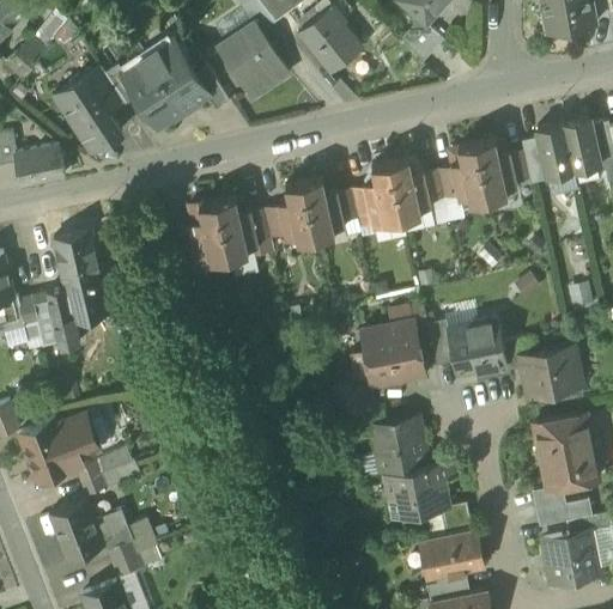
[(0,0),(0,42),(34,6),(26,0),(0,0)]
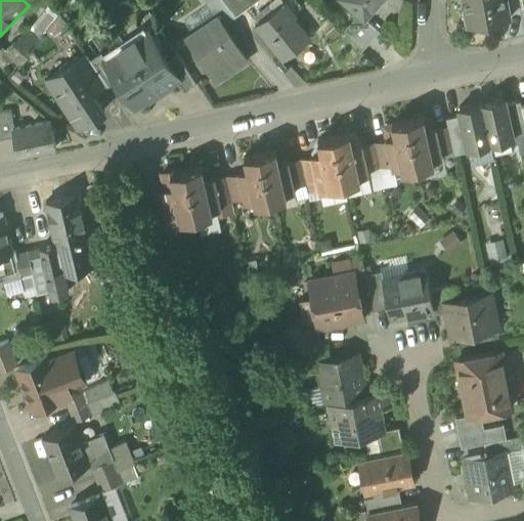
[(224,27),(235,19),(219,0),(216,0),(209,6),(218,18),(224,27)]
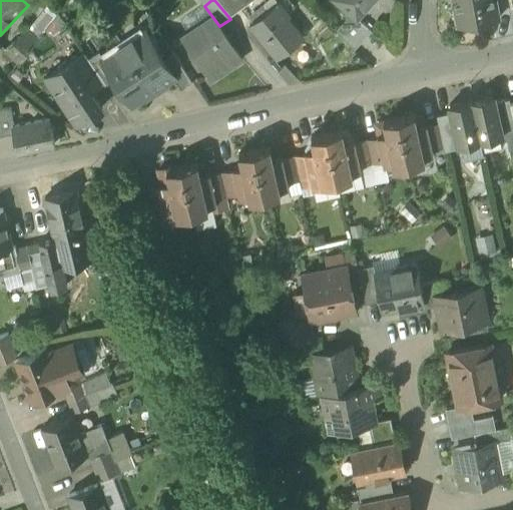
[(214,0),(230,19),(257,0),(214,0)]
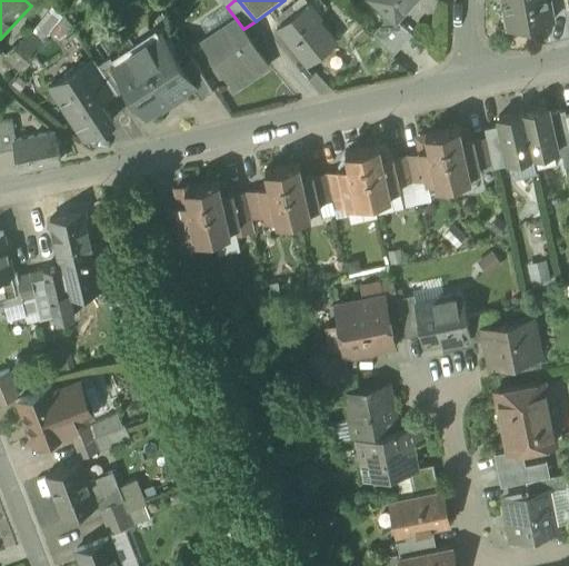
[(313,0),(306,8),(318,23),(319,23),(329,15),(317,0),(313,0)]
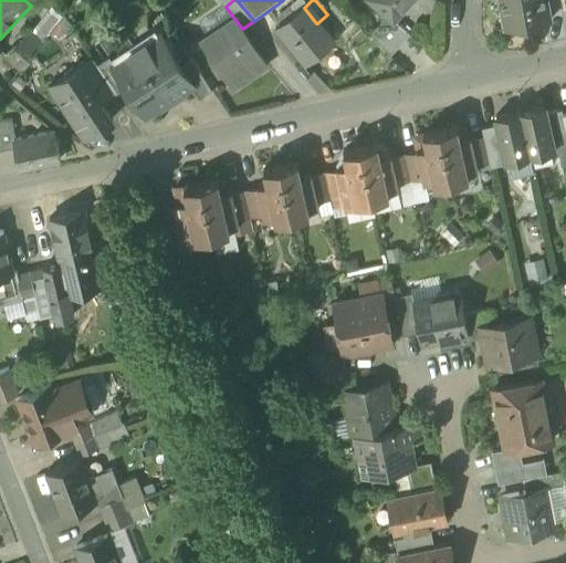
[(367,0),(387,18),(394,23),(394,22),(413,0),(367,0)]
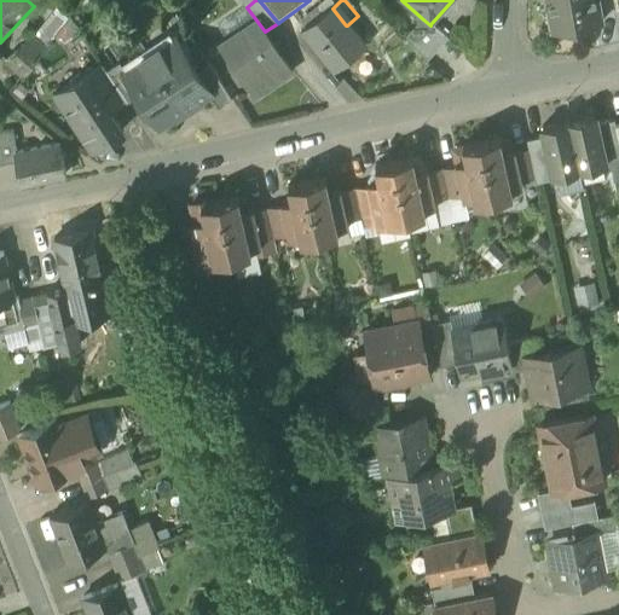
[(545,0),(551,35),(602,25),(597,0),(545,0)]
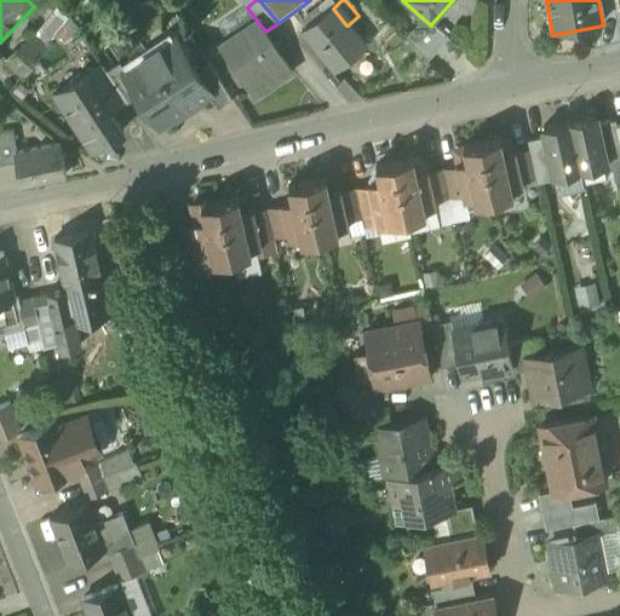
[(302,33),(336,73),(367,49),(348,26),(346,26),(333,9),(302,33)]
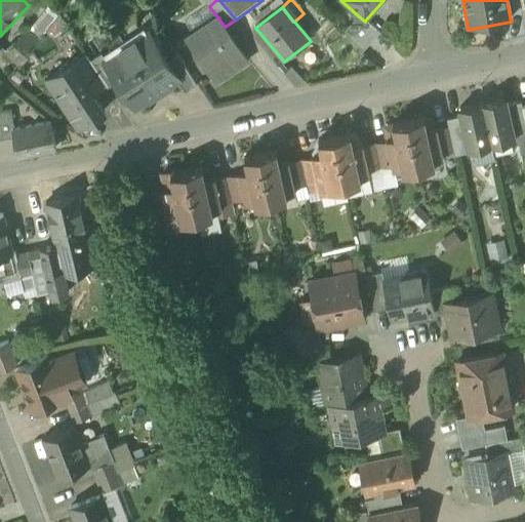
[(50,11),(31,36),(34,38),(38,42),(58,17),(50,11)]
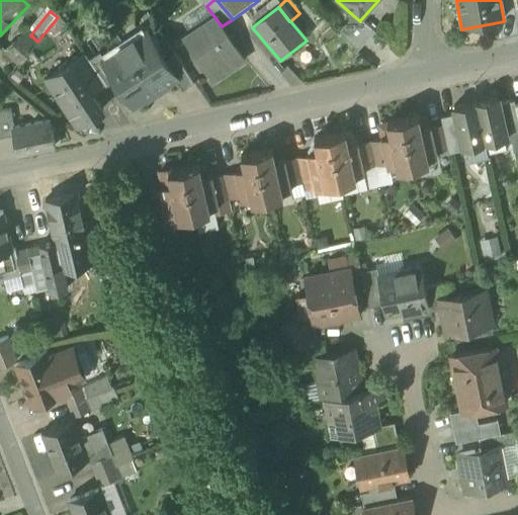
[(339,33),(358,53),(375,33),(360,20),(360,21),(354,16),(339,33)]
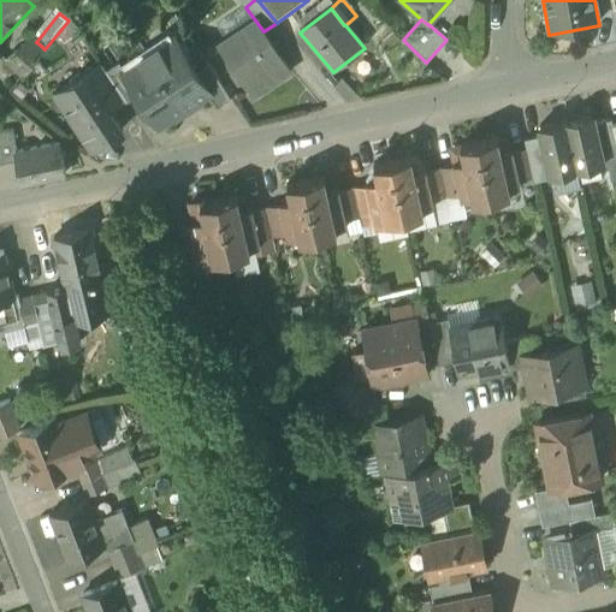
[(218,47),(253,100),(291,73),(264,31),(256,22),(218,47)]
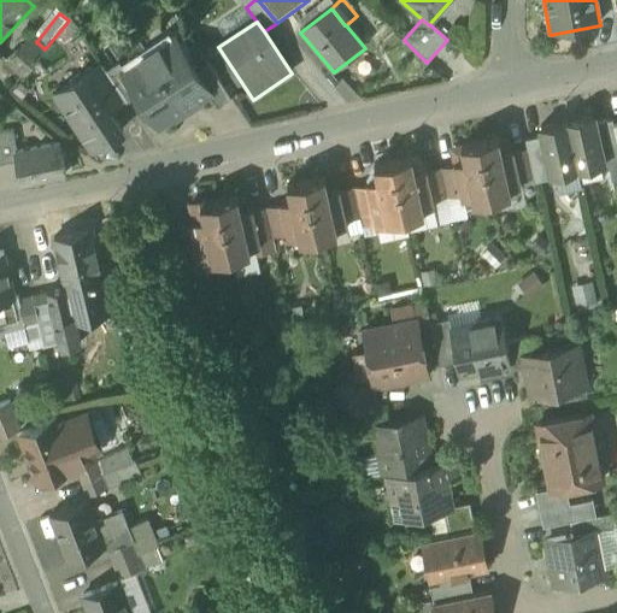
[(36,49),(40,45),(36,42),(30,37),(27,42),(36,49)]
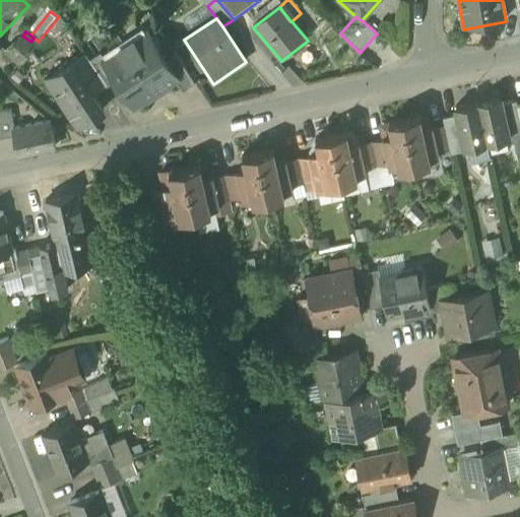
[(146,35),(125,48),(156,95),(177,82),(178,81),(167,65),(146,35)]
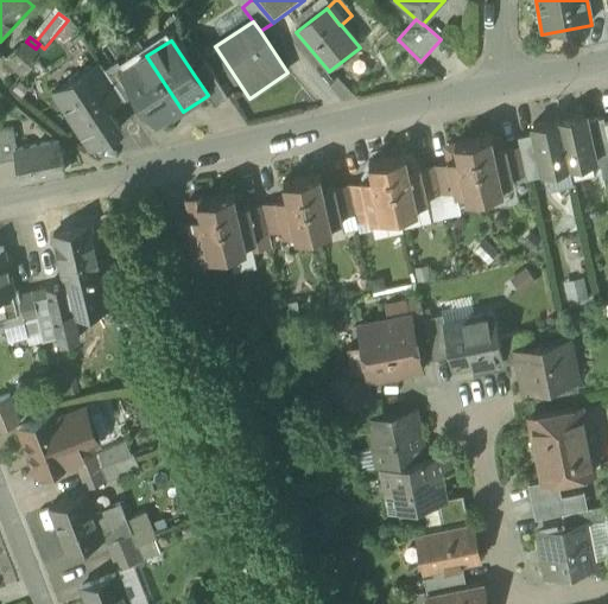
[(7,63),(23,76),(44,49),(39,44),(36,49),(26,42),(7,63)]
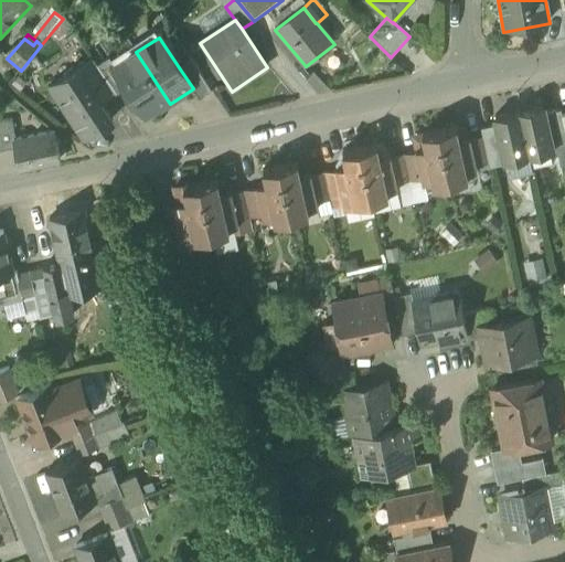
[(147,119),(170,104),(136,52),(114,66),(113,67),(127,89),(147,119)]
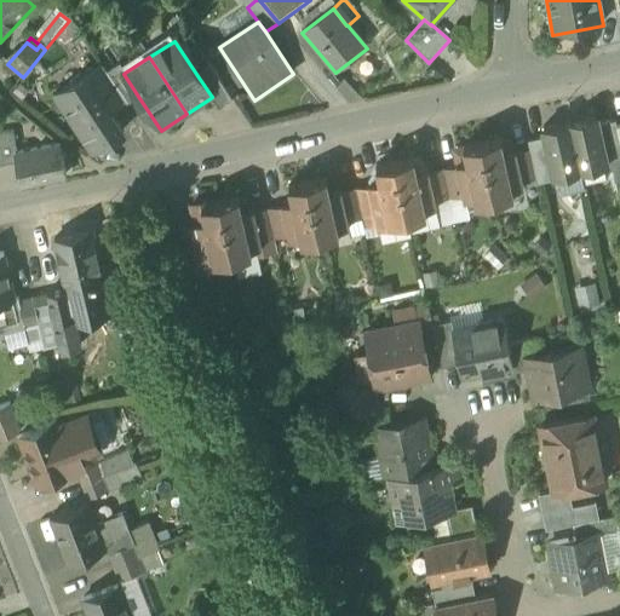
[(120,64),(107,74),(126,103),(127,105),(139,98),(124,74),(125,73),(120,64)]
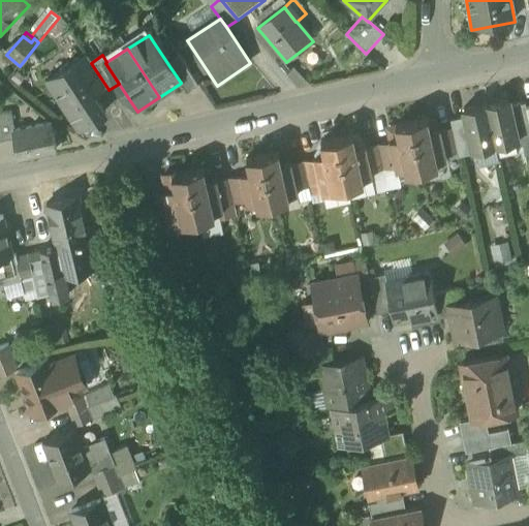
[(94,97),(107,88),(91,63),(87,57),(73,66),(94,97)]
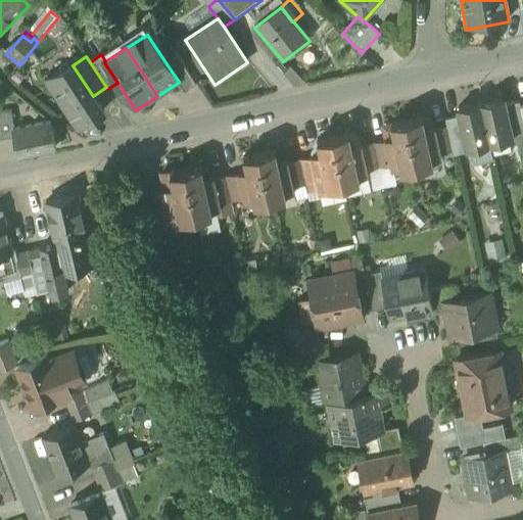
[(178,83),(184,93),(196,86),(178,58),(168,65),(179,82),(178,83)]
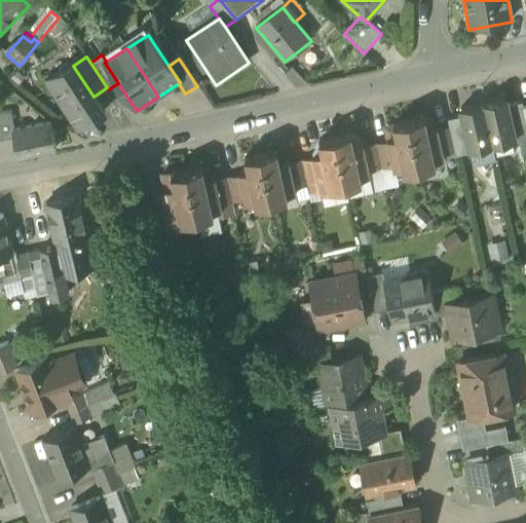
[(46,82),(78,131),(101,116),(105,114),(94,97),(73,66),(46,82)]
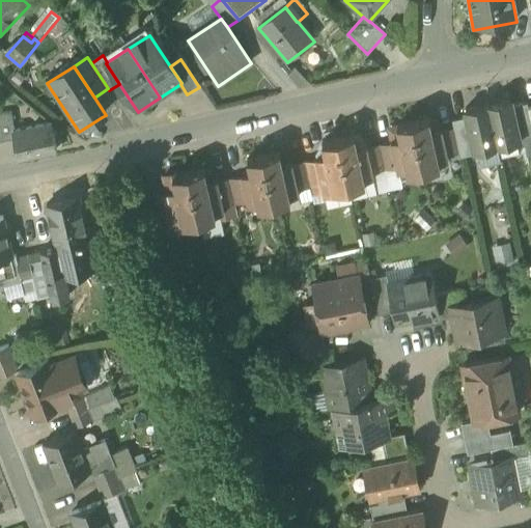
[(510,101),(487,106),(498,148),(516,144),(520,143),(519,139),(512,109),(510,101)]
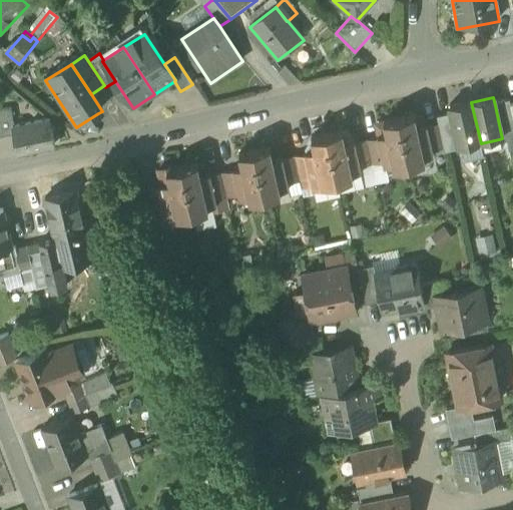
[(460,148),(481,143),(471,102),(450,107),(452,115),(459,148),(460,148)]
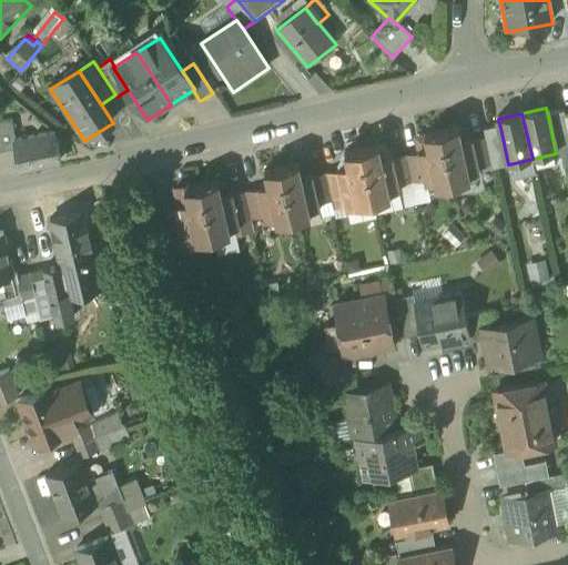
[(548,117),(555,149),(558,149),(567,145),(567,132),(564,113),(548,117)]
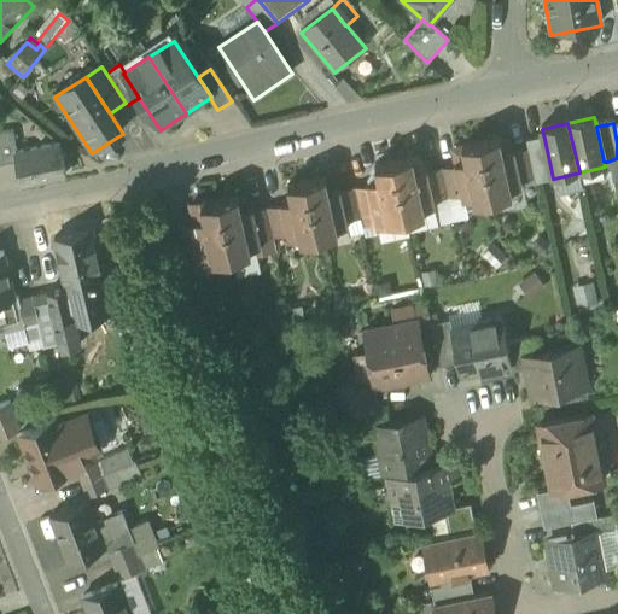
[(0,167),(17,164),(17,163),(18,163),(17,155),(12,134),(0,136),(0,167)]
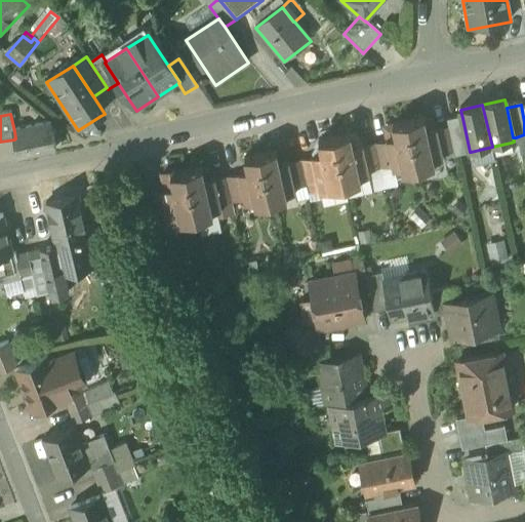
[(423,118),(408,122),(419,169),(435,166),(434,162),(443,160),(442,156),(437,131),(436,129),(427,131),(423,118)]
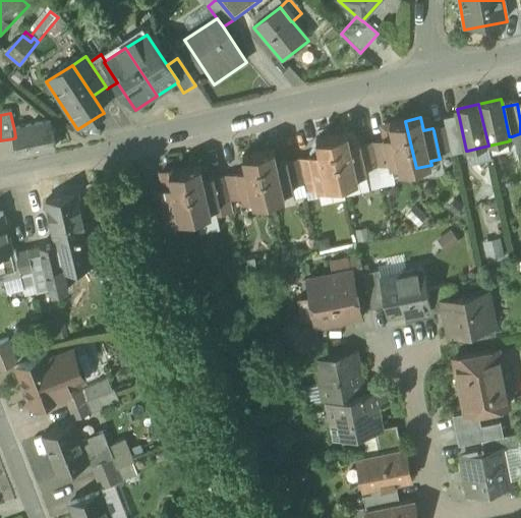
[(444,120),(446,127),(451,153),(452,156),(467,153),(467,151),(466,151),(459,117),(444,120)]
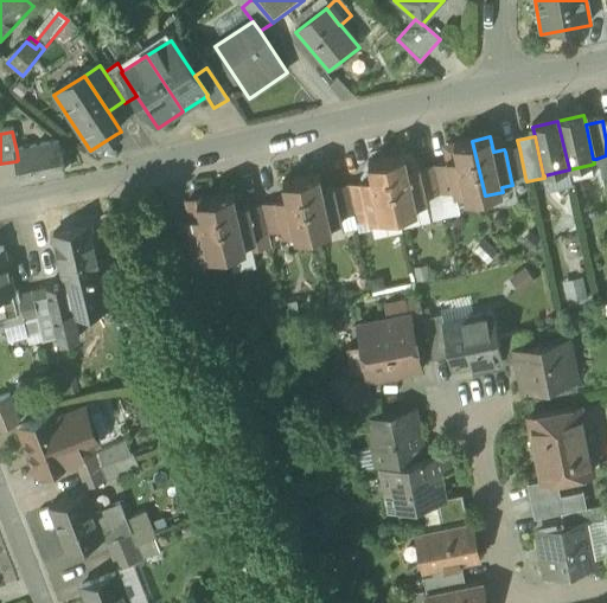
[(466,200),(485,196),(472,141),(454,145),(458,160),(447,162),(447,165),(454,193),(455,198),(466,196),(466,200)]
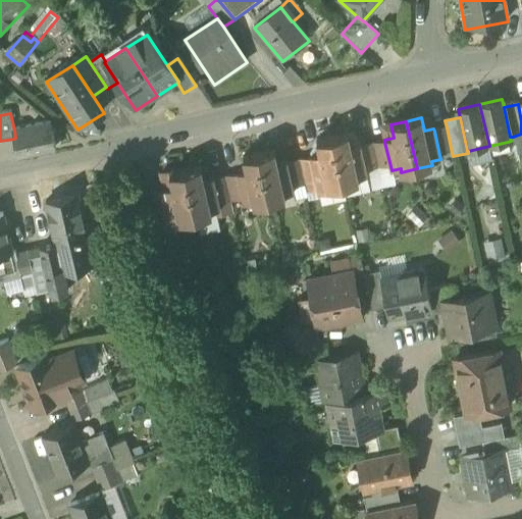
[(14,139),(18,157),(56,150),(51,123),(14,131),(15,138),(14,138),(14,139)]
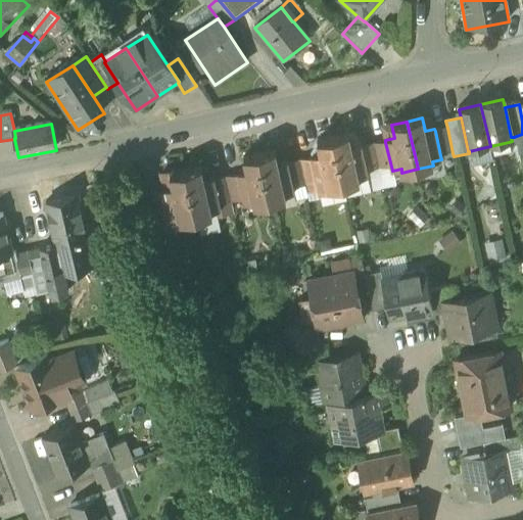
[(440,155),(453,153),(447,128),(435,131),(440,155)]
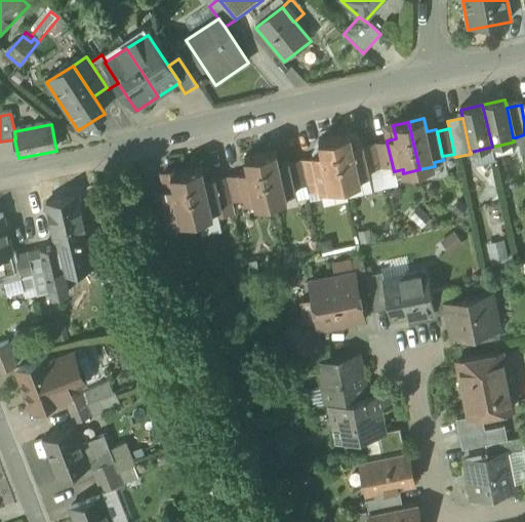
[(524,134),(516,137),(521,157),(524,155),(524,134)]
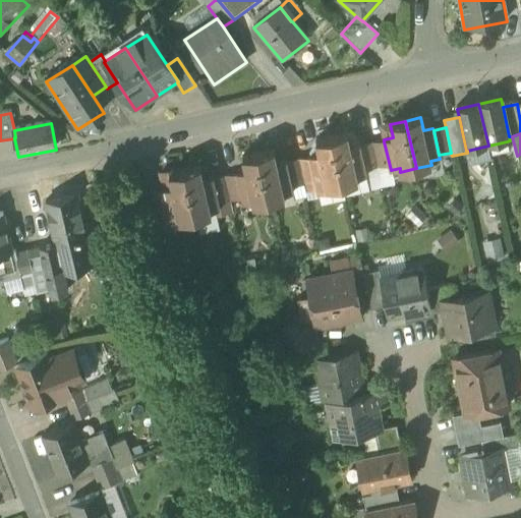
[(347,134),(332,137),(343,185),(358,181),(357,177),(366,175),(365,172),(360,147),(359,146),(350,148),(347,134)]
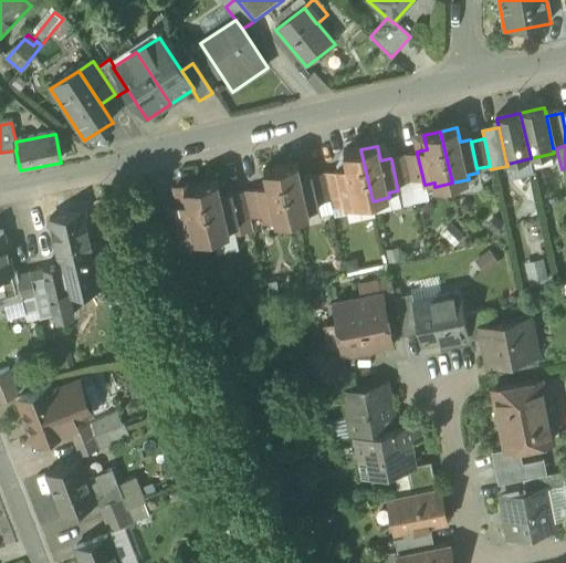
[(358,205),(373,201),(360,149),(344,153),(347,168),(337,170),(337,171),(346,208),(346,210),(358,207),(358,205)]
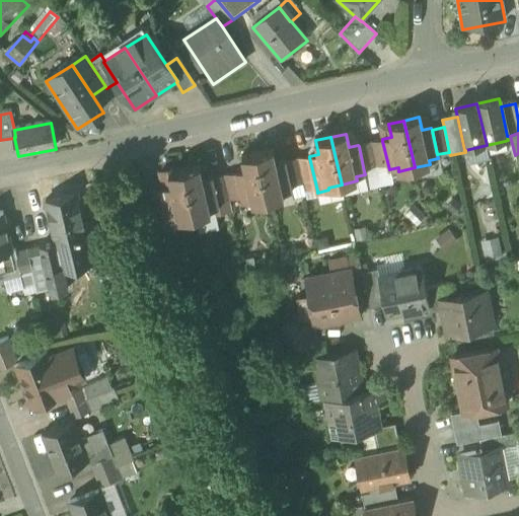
[(382,141),(370,143),(376,168),(388,165),(382,141)]
